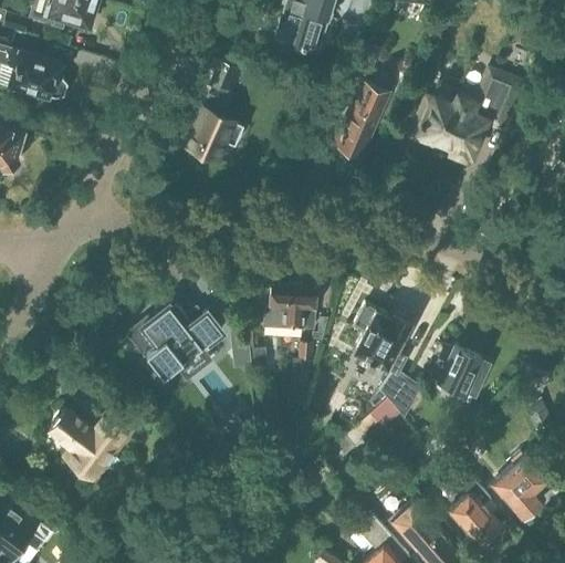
[(34,0),(30,17),(53,24),(52,27),(64,30),(67,19),(90,27),(97,0),(34,0)]
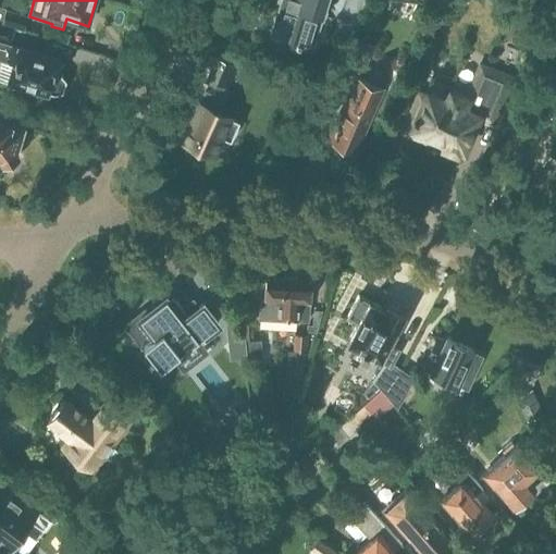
[(330,0),(283,0),(272,39),(314,52),(330,0)]
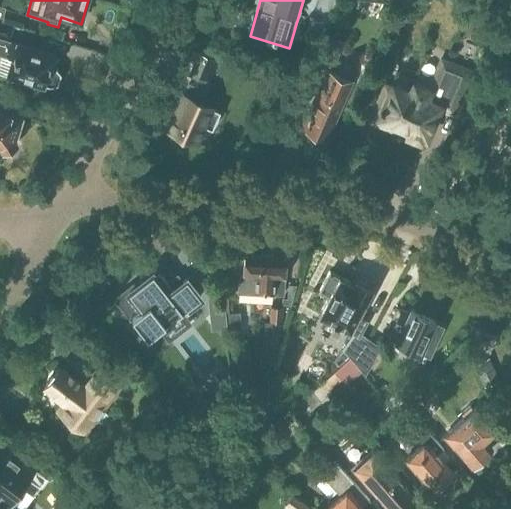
[(0,23),(14,27),(24,30),(28,18),(0,9),(0,23)]
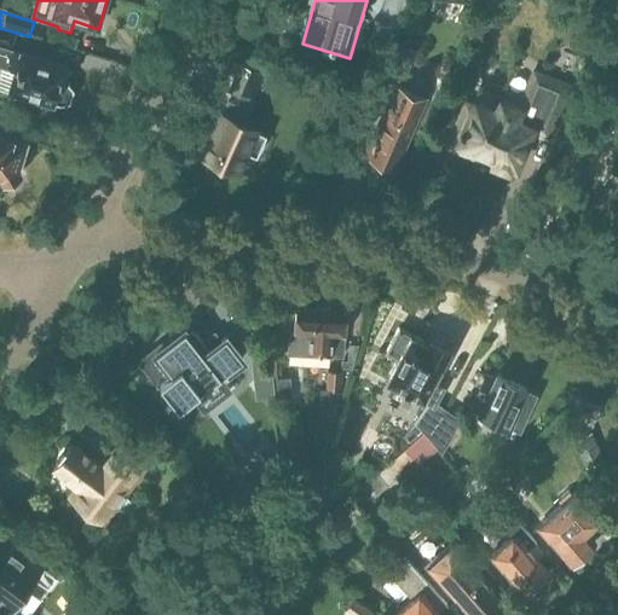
[(0,45),(12,48),(17,33),(0,28),(0,45)]
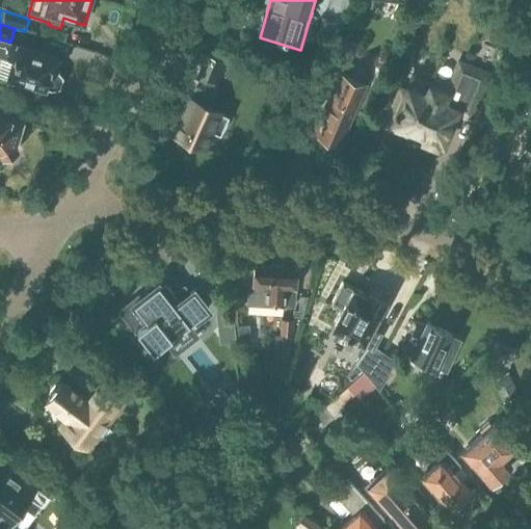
[(342,41),(332,64),(349,72),(359,48),(342,41)]
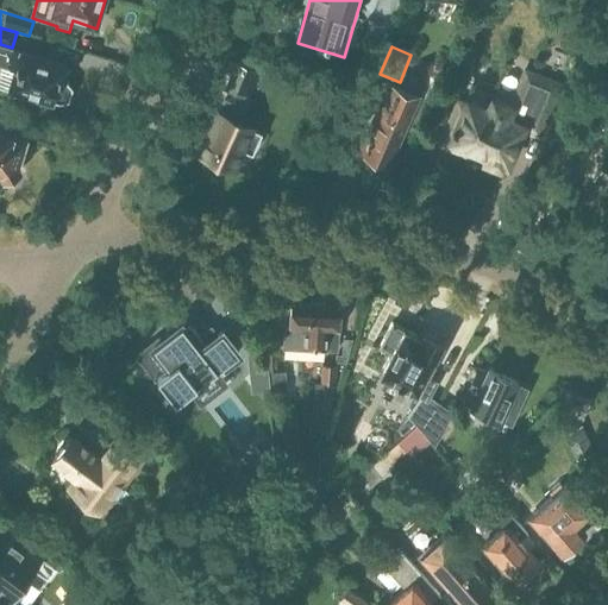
[(63,82),(68,69),(0,48),(0,65),(14,70),(8,88),(56,102),(55,105),(61,106),(70,104),(74,90),(67,84),(63,82)]
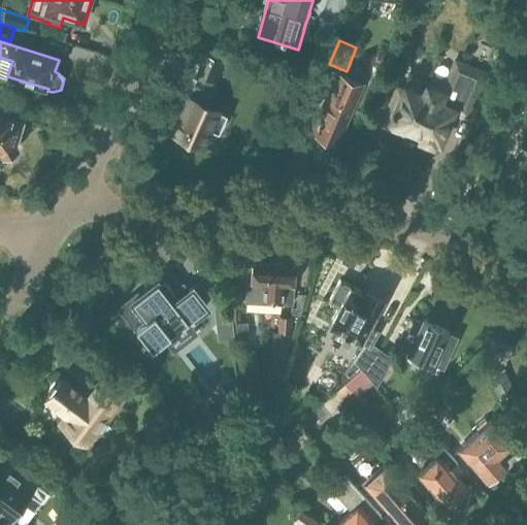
[(455,60),(454,63),(440,58),(432,78),(416,78),(412,88),(403,85),(402,88),(397,86),(379,129),(410,142),(413,137),(419,139),(418,143),(438,153),(439,149),(442,150),(456,119),(469,124),(490,75),(455,60)]
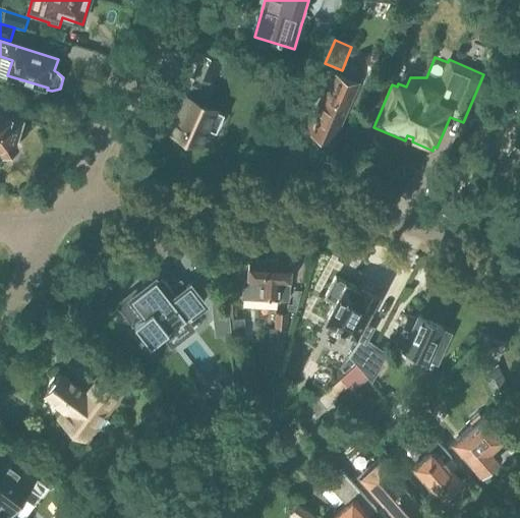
[(217,78),(200,71),(196,80),(214,88),(217,78)]
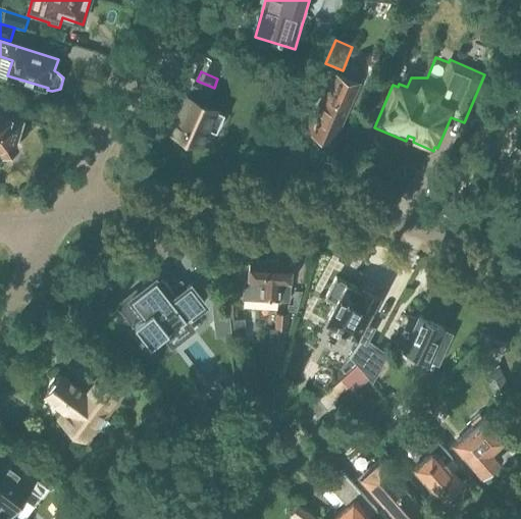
[(309,133),(318,137),(317,139),(317,142),(325,146),(329,144),(329,142),(335,145),(362,85),(336,72),(309,133)]
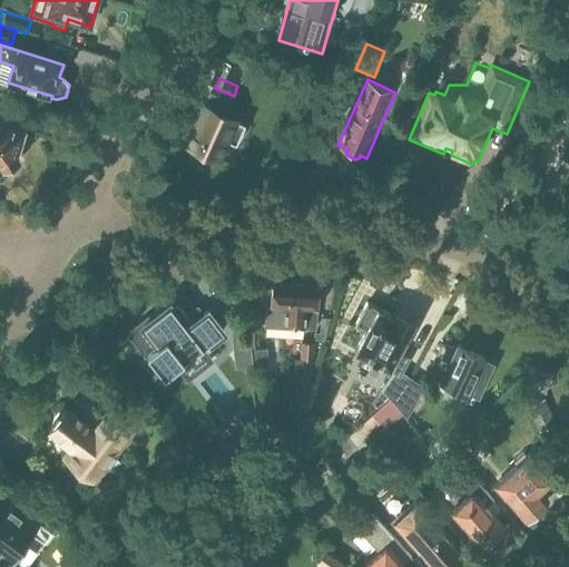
[(208,107),(207,106),(190,146),(219,159),(226,143),(237,147),(246,126),(238,123),(239,120),(217,110),(222,101),(212,97),(208,107)]
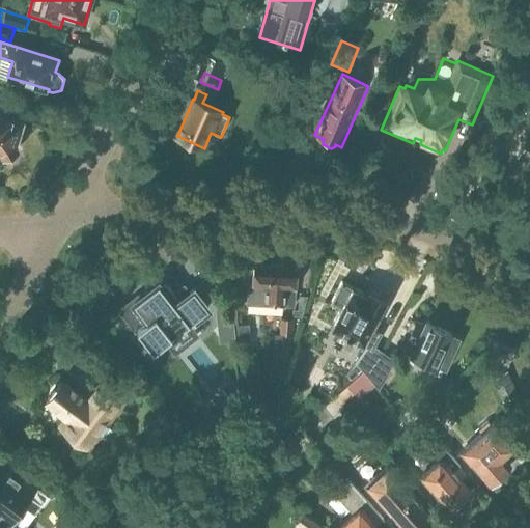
[(529,96),(520,118),(529,122),(529,96)]
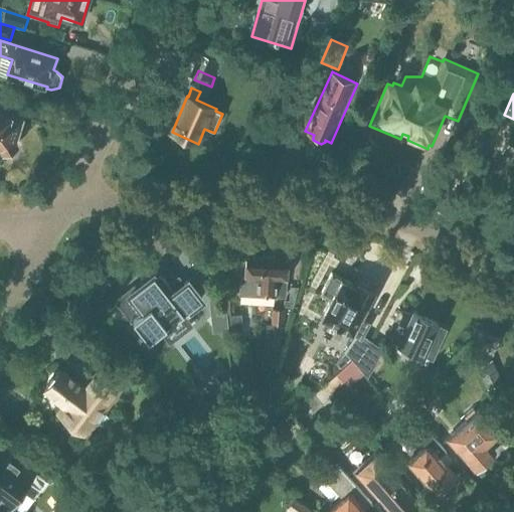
[(0,150),(3,156),(20,147),(16,139),(21,121),(0,114),(0,150)]
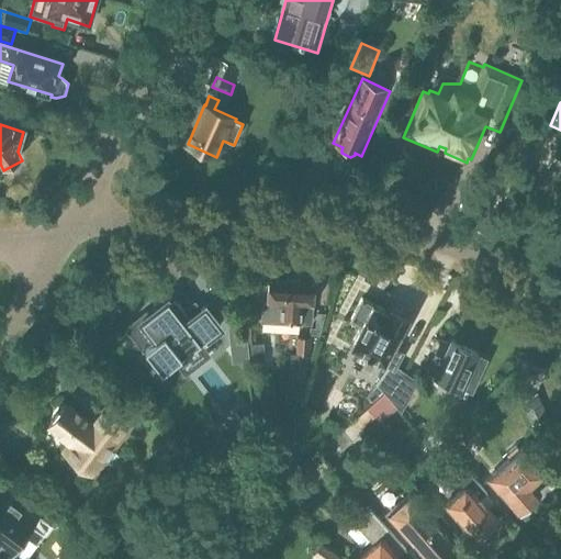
[(262,324),(280,325),(312,328),(313,309),(312,309),(314,288),(300,287),(301,281),(288,281),(288,286),(270,284),(259,288),(259,299),(266,303),(264,308),(262,324)]
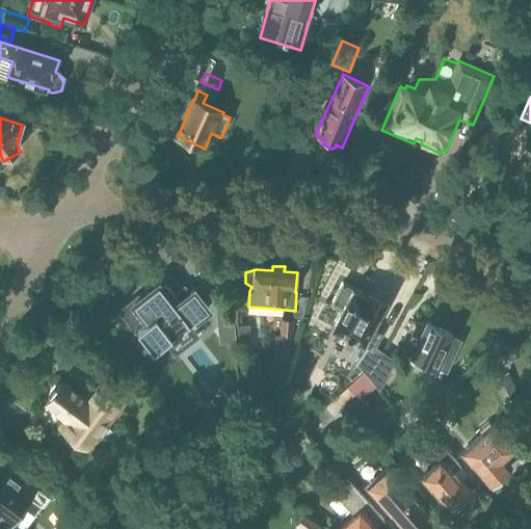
[(160,286),(125,314),(155,352),(209,311),(194,292),(190,296),(186,291),(177,298),(166,285),(162,289),(160,286)]
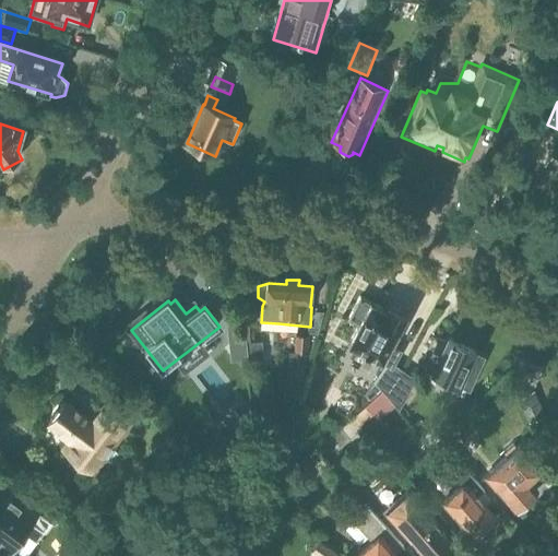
[(392,363),(395,366),(402,353),(395,349),(393,347),(408,318),(390,309),(388,312),(372,305),(371,305),(361,299),(349,321),(360,327),(349,347),(364,355),(363,357),(368,359),(369,357),(387,367),(391,362),(392,363)]
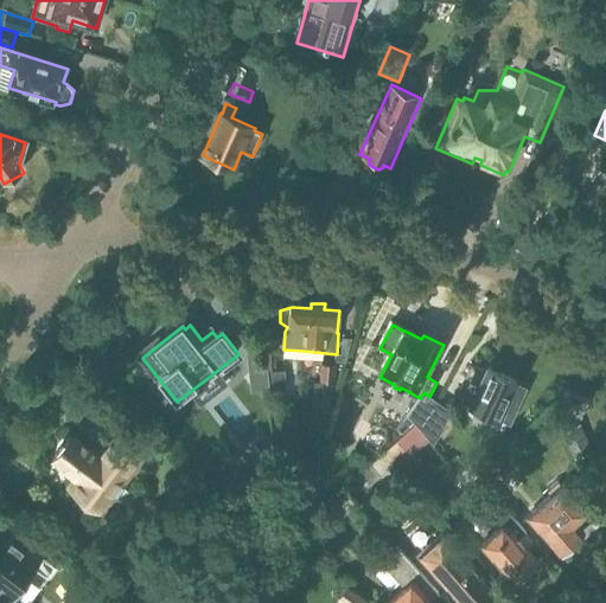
[(342,357),(337,357),(335,365),(346,366),(352,342),(344,341),(342,357)]
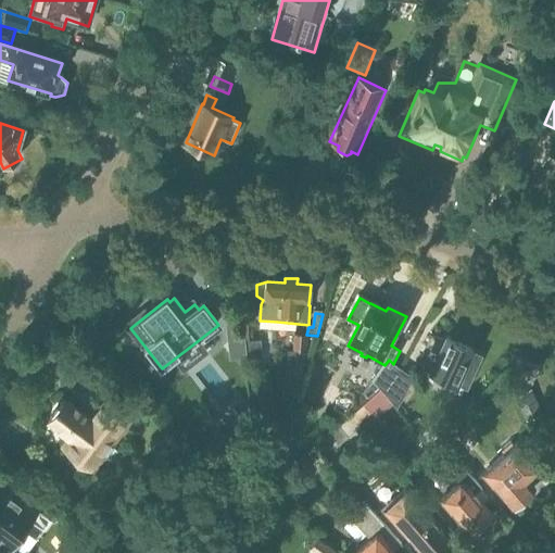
[(244,324),(227,325),(230,362),(248,360),(247,342),(244,326),(244,324)]
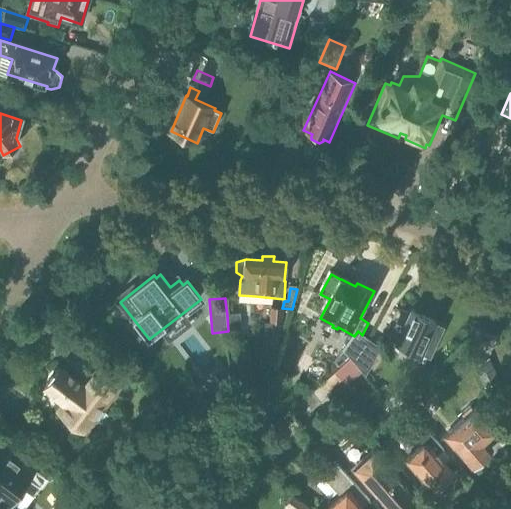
[(270,325),(266,325),(264,343),(283,345),(285,326),(283,325),(284,310),(272,309),(270,325)]
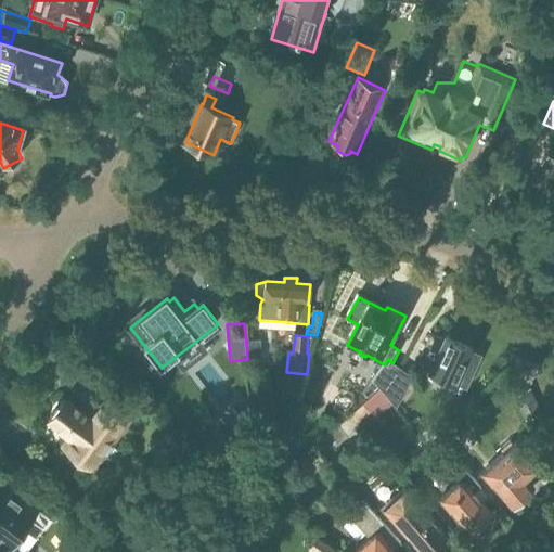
[(467,387),(480,357),(472,352),(473,349),(447,338),(446,342),(437,338),(424,368),(467,387)]
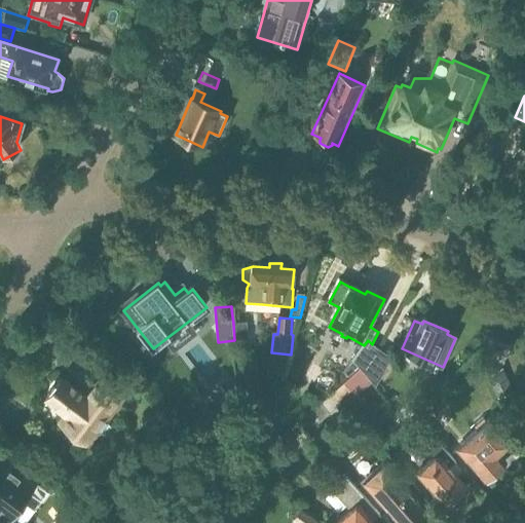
[(365,373),(381,350),(372,344),(369,341),(368,340),(364,345),(344,373),(348,378),(360,369),(361,370),(362,370),(365,373)]
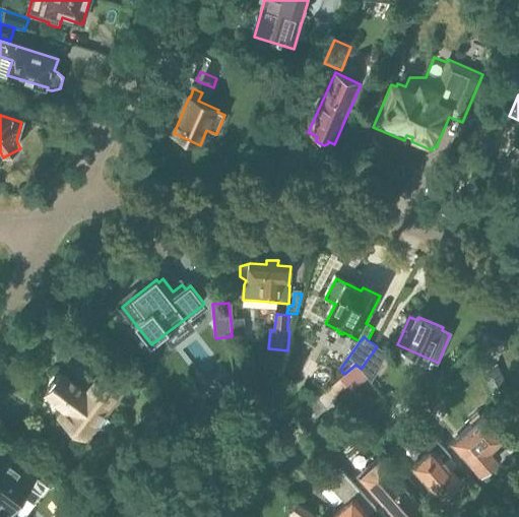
[(361,369),(365,374),(373,383),(389,356),(377,346),(361,369)]
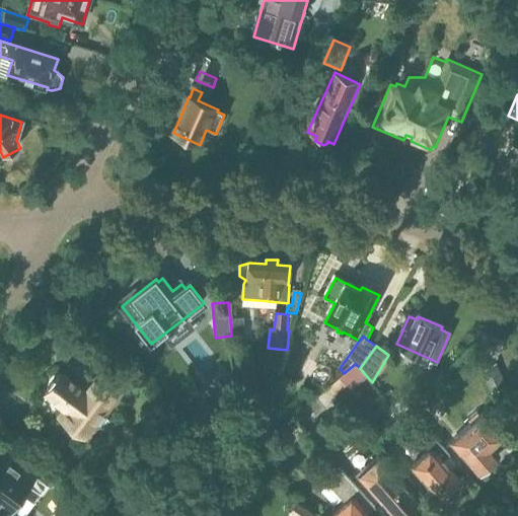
[(357,365),(356,365),(329,388),(337,396),(364,373),(360,368),(357,365)]
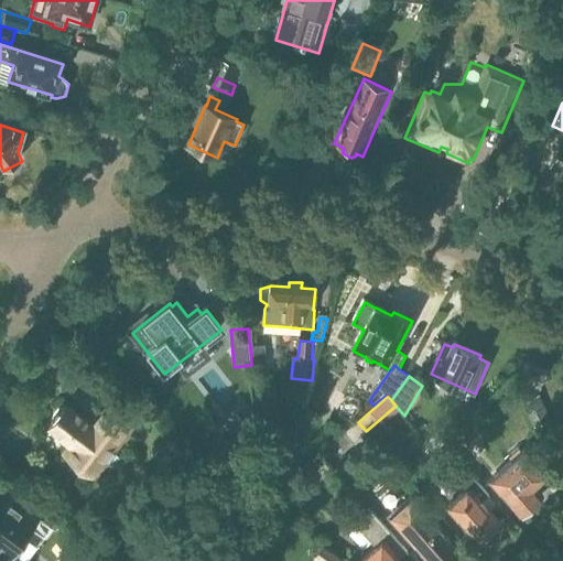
[(66,408),(50,429),(72,446),(64,456),(93,477),(116,448),(118,449),(136,425),(109,406),(93,428),(66,408)]
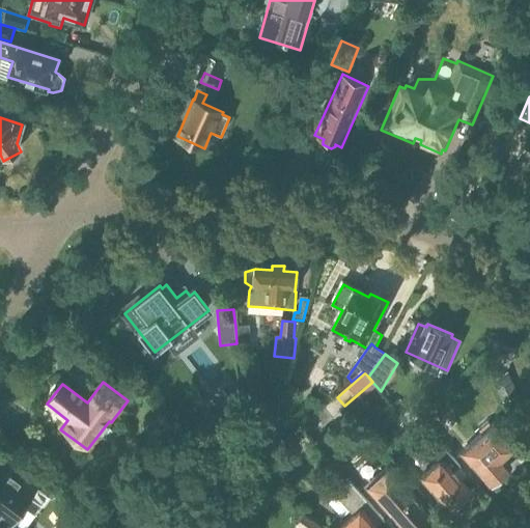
[(325,409),(334,419),(346,408),(344,407),(344,406),(337,397),(325,409)]
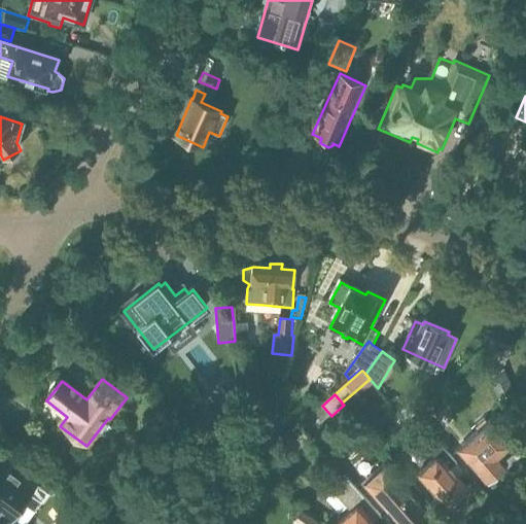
[(313,414),(322,424),(331,416),(322,406),(313,414)]
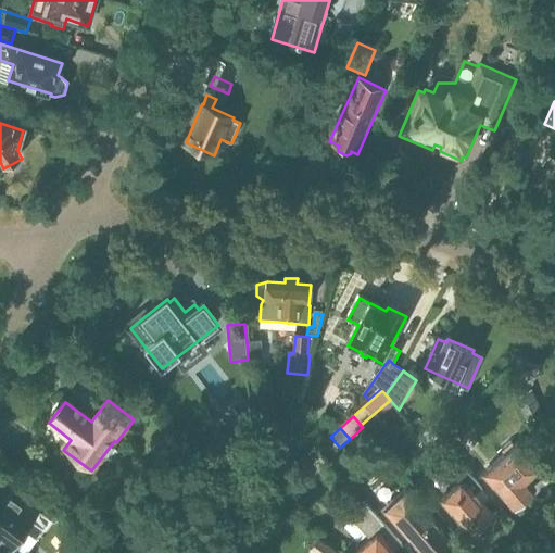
[(529,480),(539,472),(519,449),(516,452),(512,448),(505,453),(509,457),(497,468),(483,480),(513,512),(538,490),(529,480)]
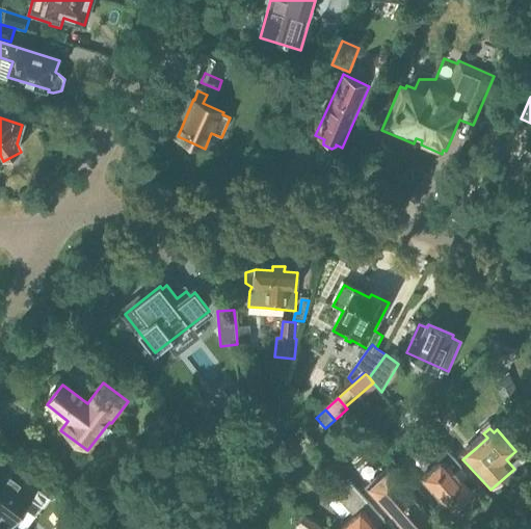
[(422,478),(432,490),(434,487),(453,508),(471,493),(456,477),(465,470),(431,433),(421,444),(439,464),(422,478)]
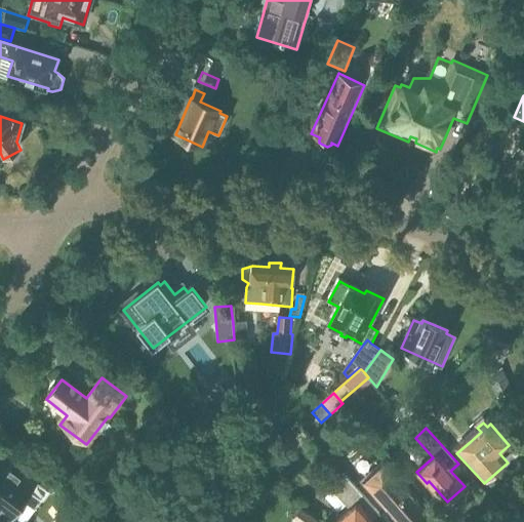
[(0,521),(6,521),(37,483),(2,457),(0,459),(0,521)]
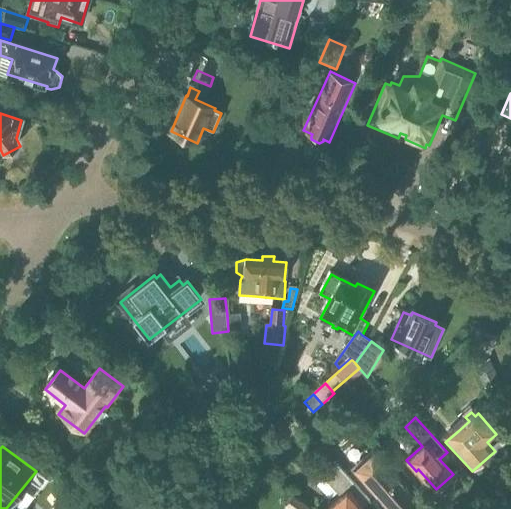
[(382,447),(377,452),(375,449),(351,470),(377,499),(379,497),(389,508),(403,508),(414,499),(403,487),(404,486),(402,485),(410,478),(382,447)]
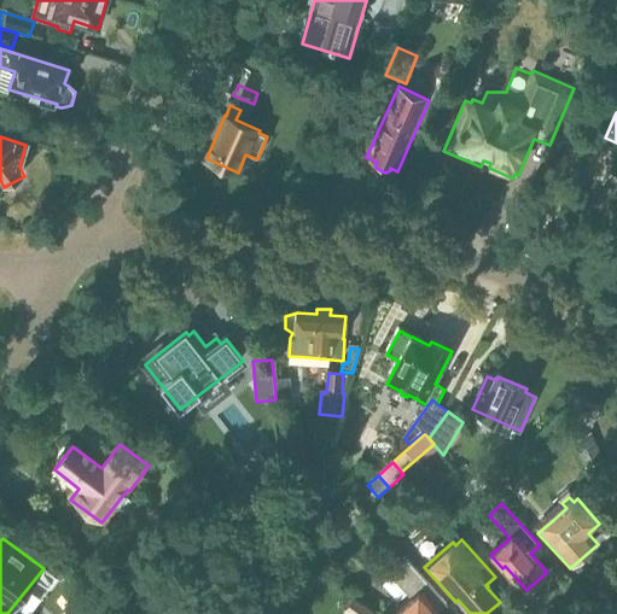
[(444,613),(450,608),(430,585),(409,562),(393,578),(412,601),(397,613),(444,613)]
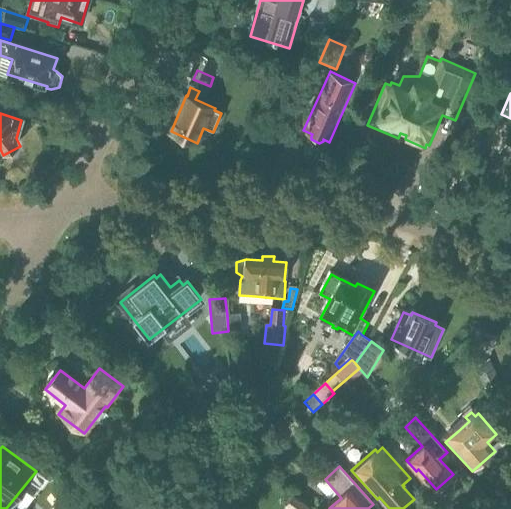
[(311,508),(293,496),(284,508),(311,508)]
